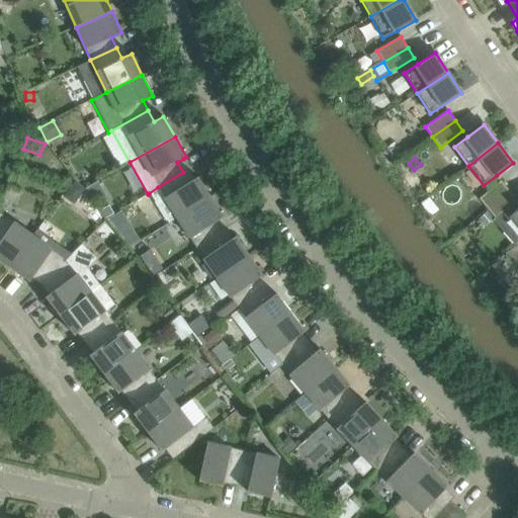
[(177,218),(210,197),(198,177),(189,182),(183,172),(158,187),(149,193),(168,224),(177,218)]
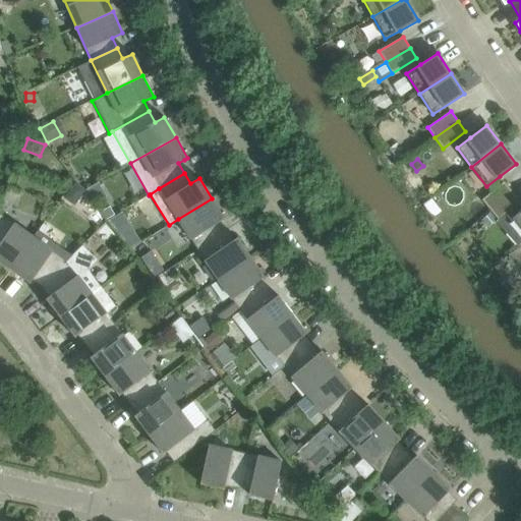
[(481,199),(489,210),(512,191),(504,182),(481,199)]
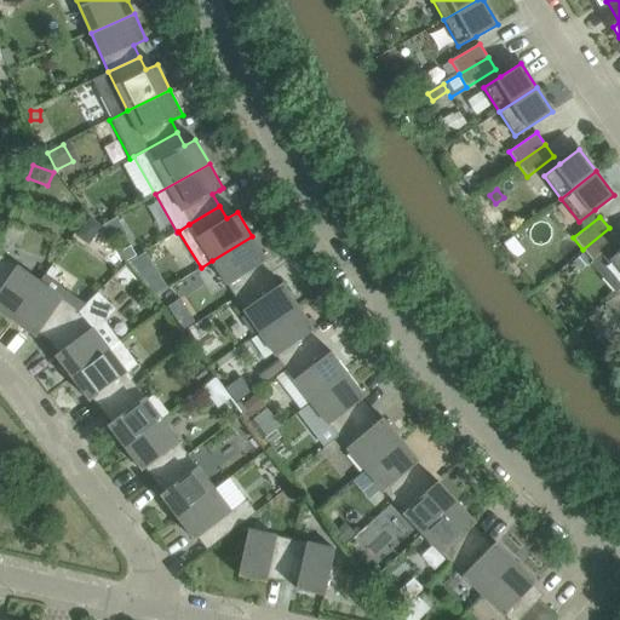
[(76,235),(85,241),(92,240),(101,225),(89,218),(76,235)]
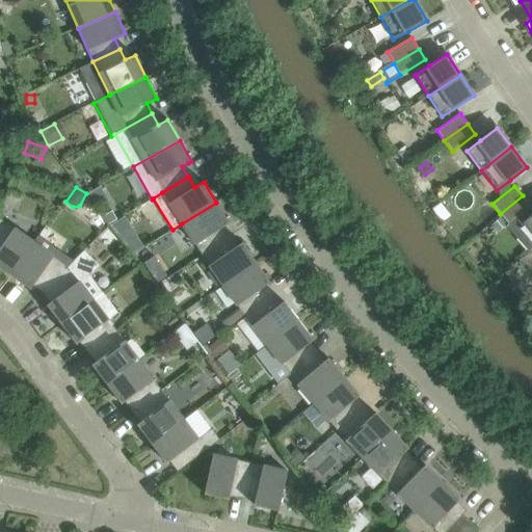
[(531,206),(523,195),(500,214),(508,224),(531,206)]
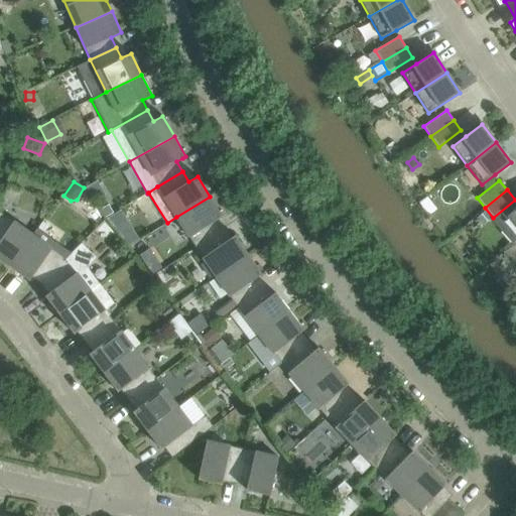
[(210,197),(176,217),(196,247),(220,232),(214,222),(223,216),(210,197)]
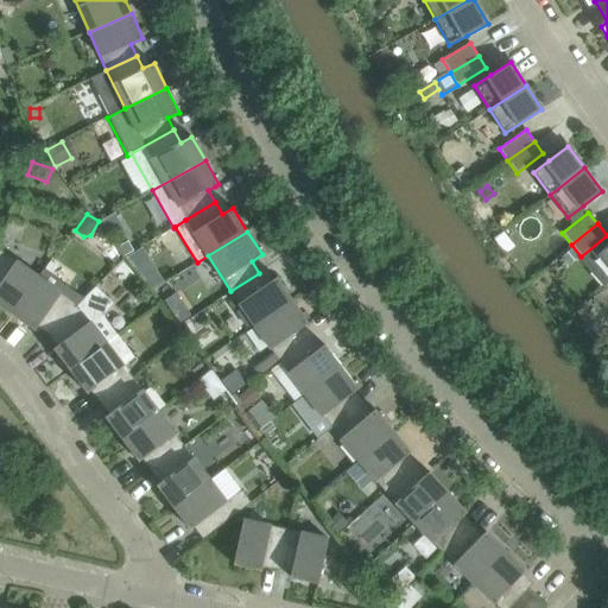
[(128,241),(119,247),(125,257),(134,251),(128,241)]
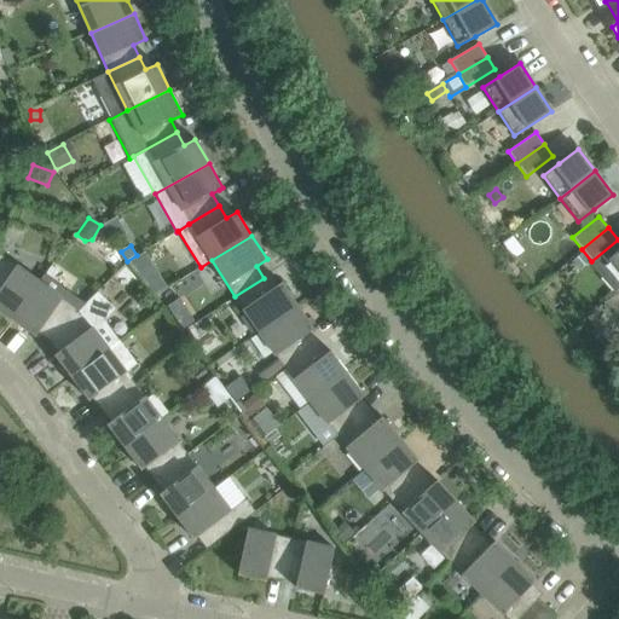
[(618,249),(608,260),(618,271),(618,249)]
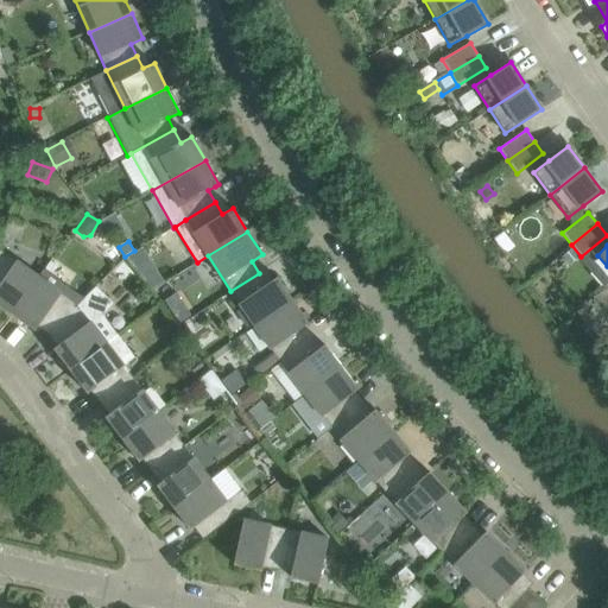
[(149,259),(141,247),(127,257),(135,267),(149,259)]
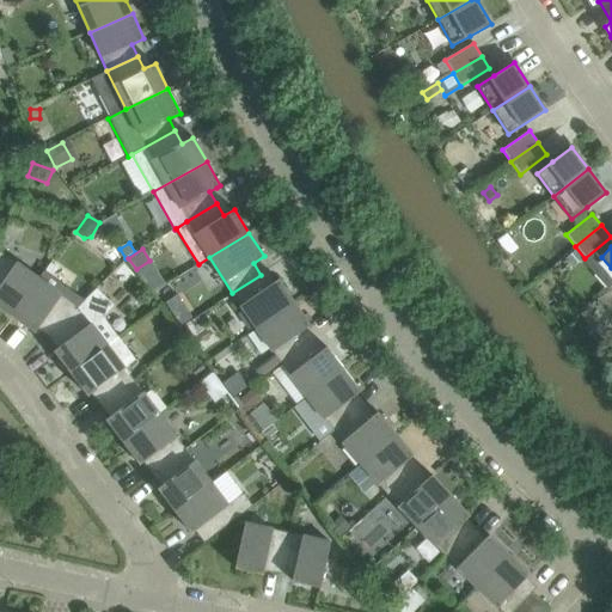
[(583,258),(576,250),(567,258),(574,267),(583,258)]
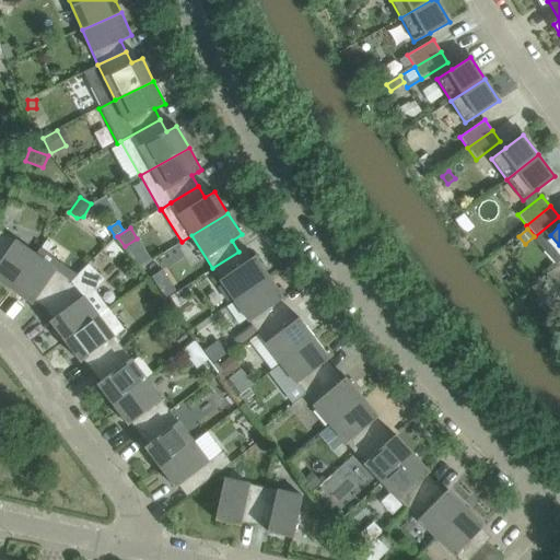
[(34,254),(0,230),(0,281),(11,290),(34,254)]
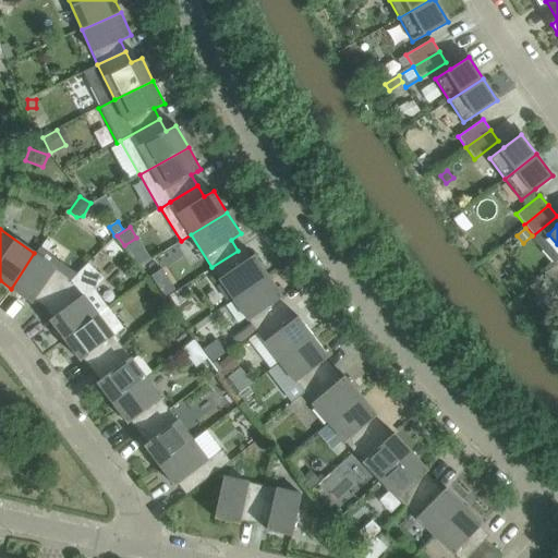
[(34,253),(11,289),(32,303),(34,300),(38,294),(50,302),(77,274),(39,246),(34,253)]
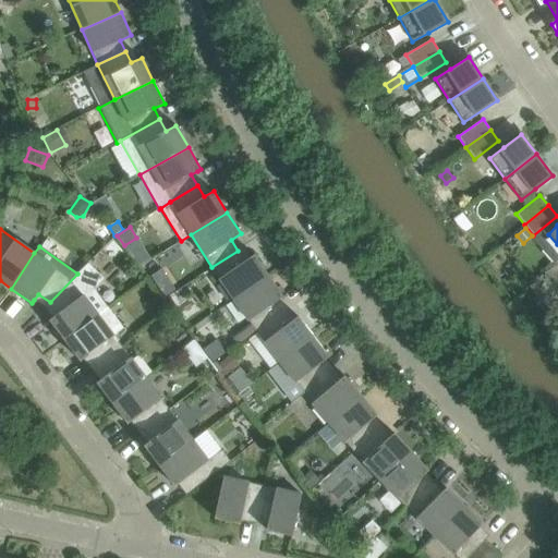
[(238,251),(211,267),(222,283),(218,287),(227,300),(232,296),(233,300),(268,275),(254,254),(251,256),(244,261),(238,251)]
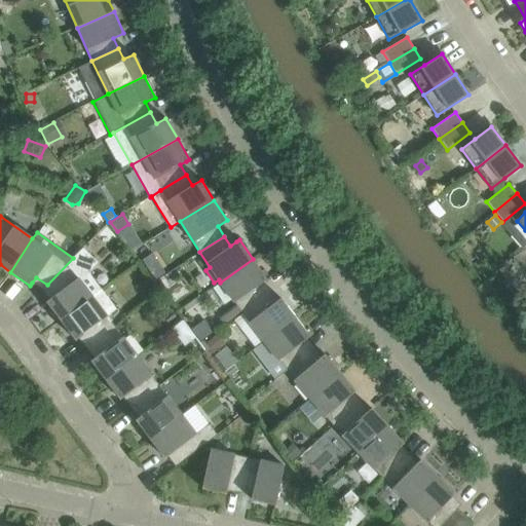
[(73,258),(47,285),(54,295),(46,302),(61,321),(102,290),(88,272),(98,262),(82,248),(73,258)]
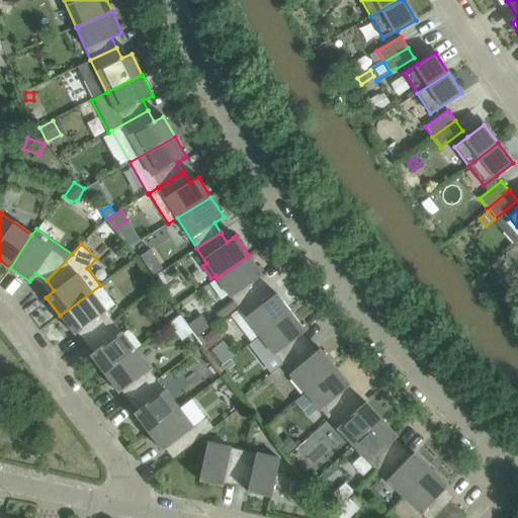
[(249,255),(217,278),(238,308),(261,290),(254,281),(263,275),(249,255)]
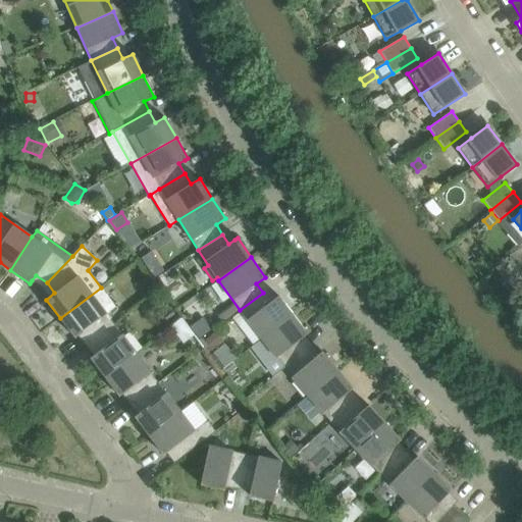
[(83,331),(91,342),(114,324),(106,314),(115,307),(101,288),(60,318),(74,337),(83,331)]
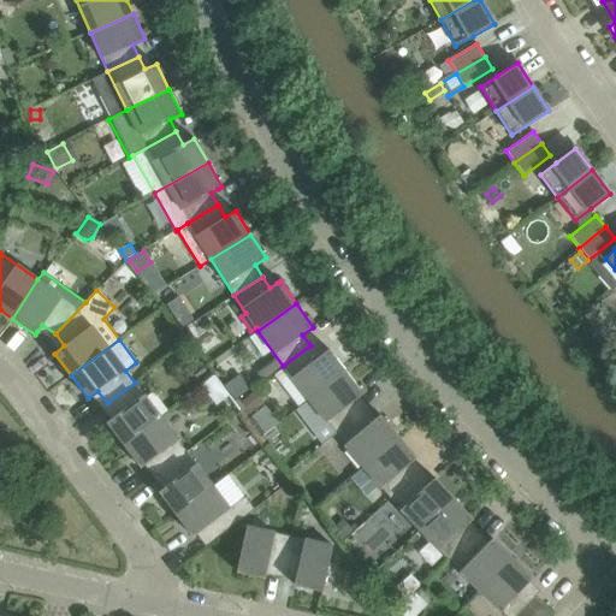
[(311,345),(283,366),(309,400),(345,371),(329,349),(319,356),(311,345)]
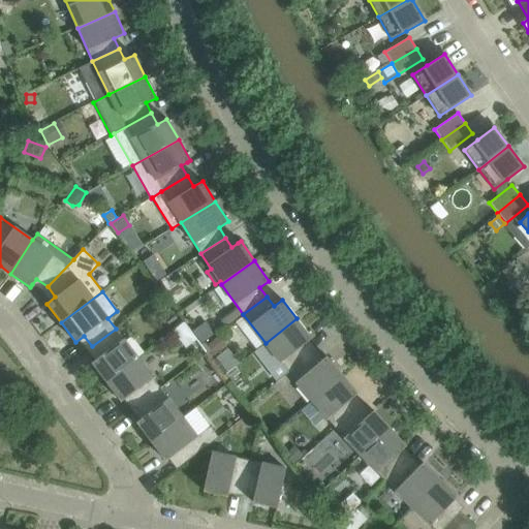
[(287,372),(311,353),(306,348),(303,344),(312,338),(297,318),(266,343),(269,348),(287,372)]
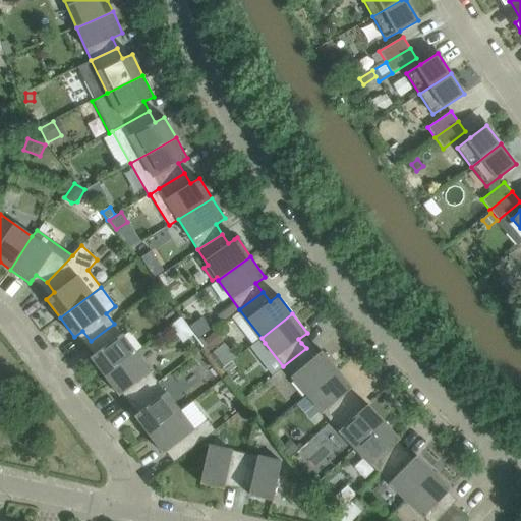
[(91,341),(93,343),(99,351),(90,357),(104,377),(135,352),(128,343),(114,324),(91,341)]
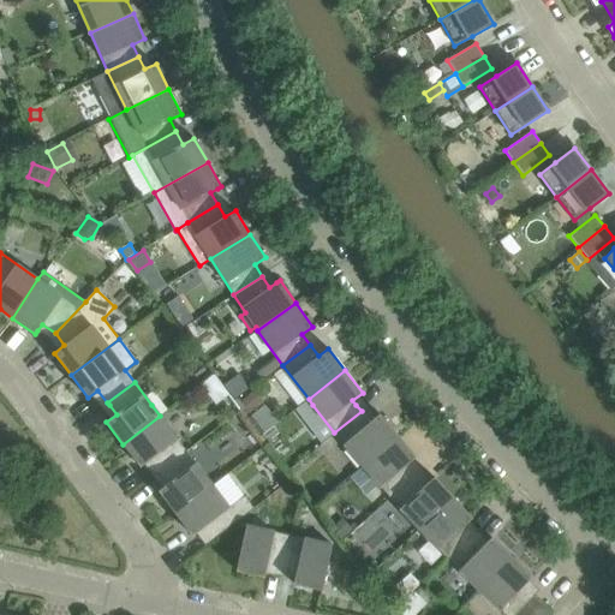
[(252,394),(242,402),(250,413),(261,405),(252,394)]
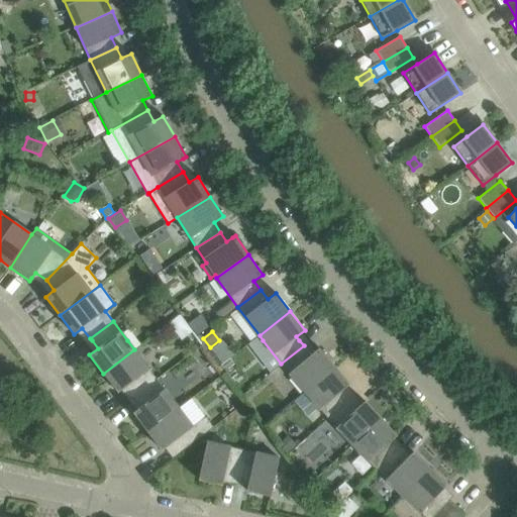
[(311,354),(304,345),(281,364),(304,391),(334,366),(319,347),(311,354)]
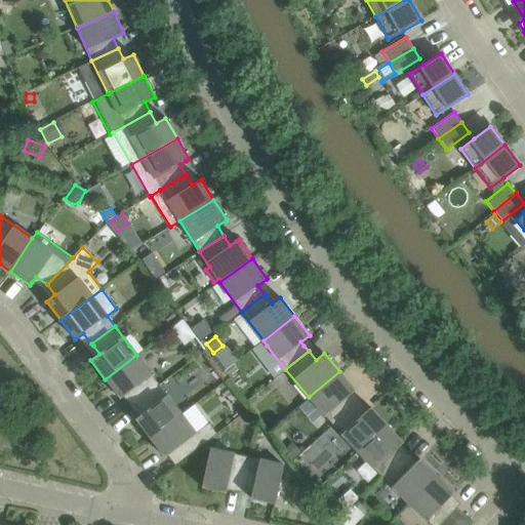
[(159,385),(136,355),(105,379),(120,399),(128,392),(135,402),(159,385)]
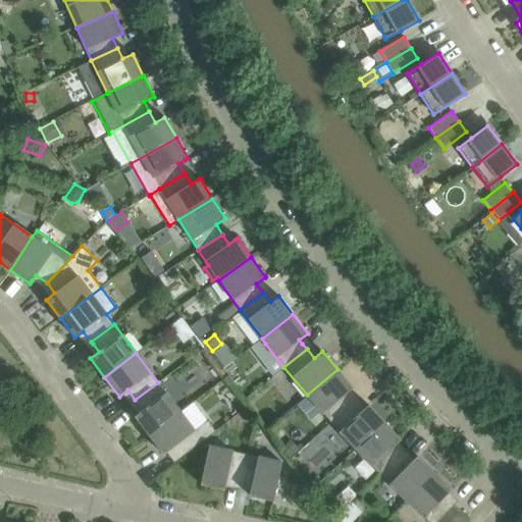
[(307,395),(331,422),(352,403),(345,395),(353,387),(337,369),(307,395)]
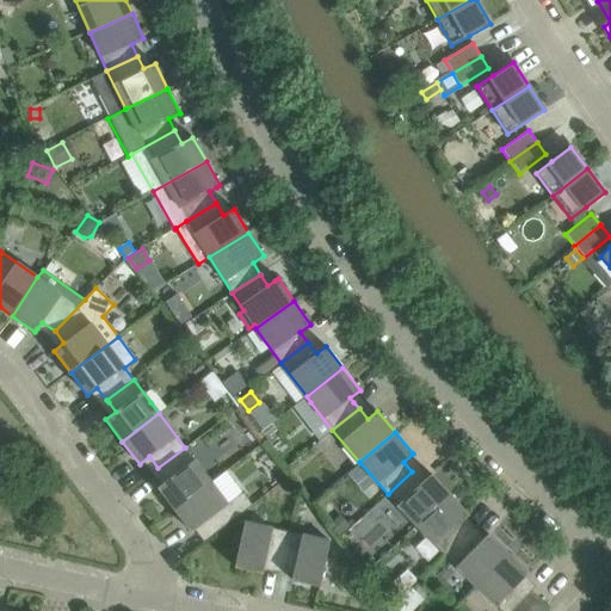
[(158,488),(174,510),(211,482),(185,448),(158,468),(167,480),(158,488)]
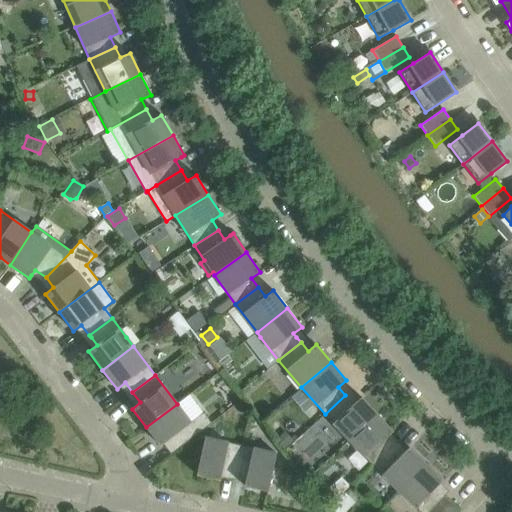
[(354,404),(345,395),(325,414),(349,441),(377,414),(361,397),(354,404)]
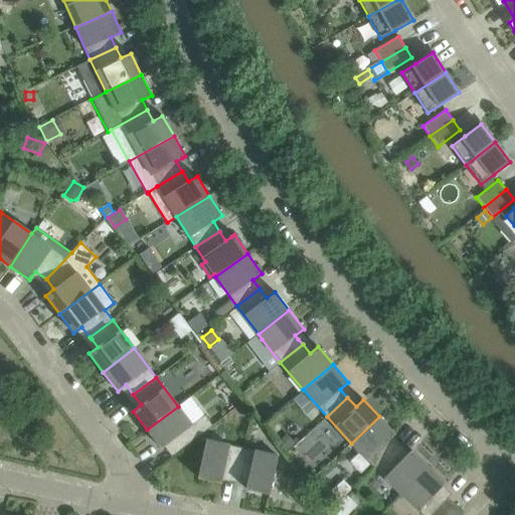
[(199,436),(178,406),(147,430),(161,449),(169,443),(177,453),(199,436)]
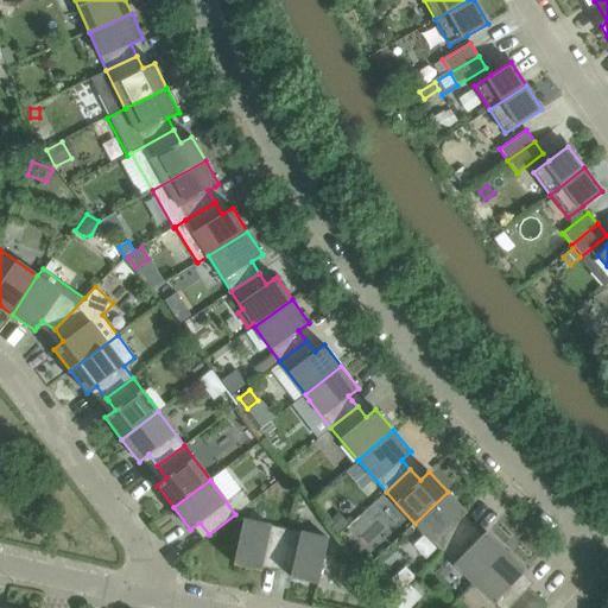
[(415,524),(443,555),(468,531),(458,520),(467,512),(448,492),(415,524)]
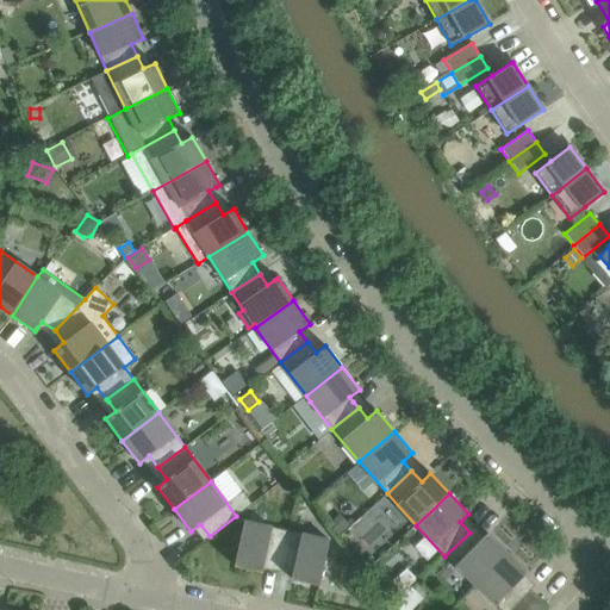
[(340,517),(330,526),(338,536),(349,528),(340,517)]
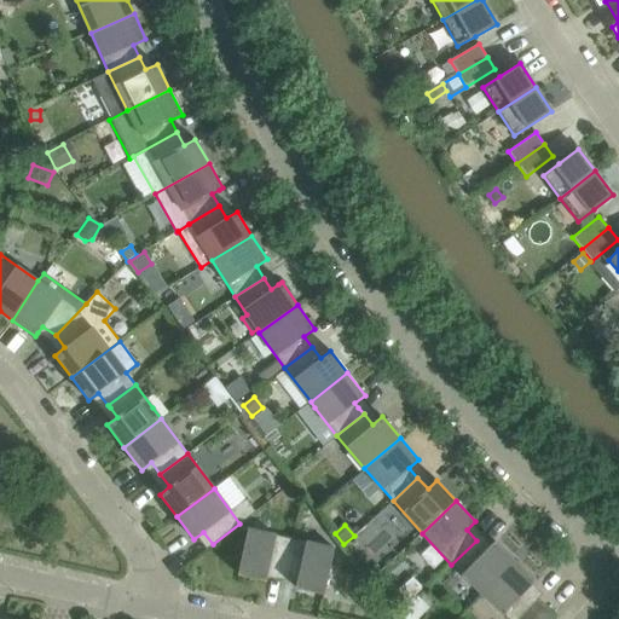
[(268,568),(283,572),(291,538),(248,528),(241,561),(239,562),(237,574),(266,580),(268,568)]
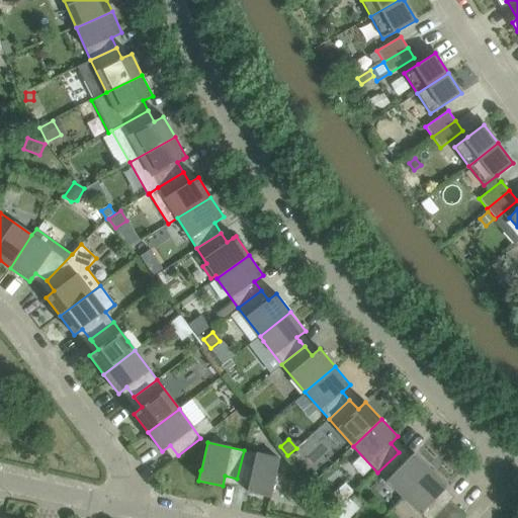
[(279,458),(244,450),(237,479),(250,482),(247,492),(271,497),(273,487),(273,486),(279,458)]
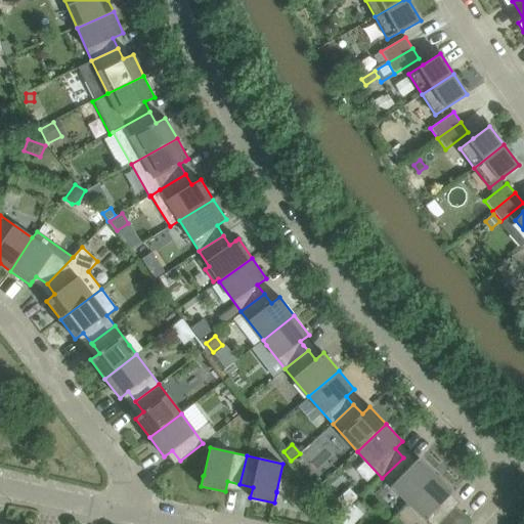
[(411,465),(403,457),(382,478),(408,503),(436,474),(419,457),(411,465)]
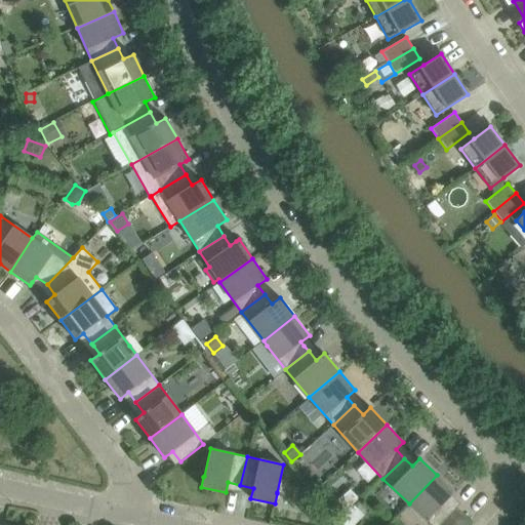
[(454,492),(437,475),(409,503),(431,524),(439,524),(455,509),(446,499),(454,492)]
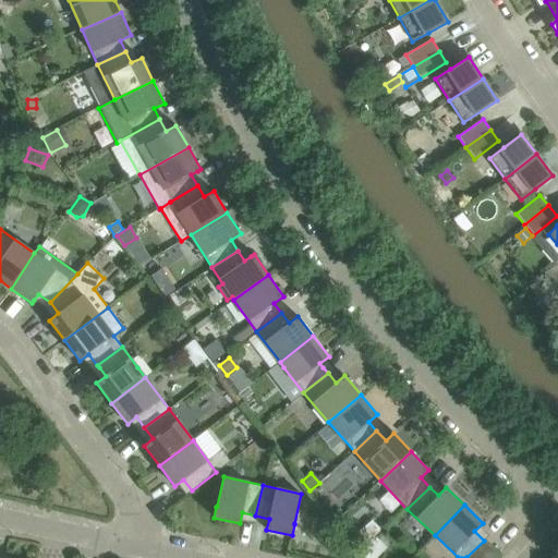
[(371,520),(355,534),(365,544),(380,531),(371,520)]
